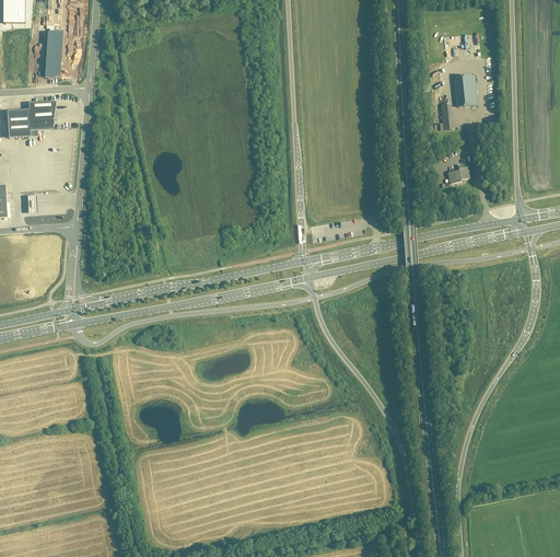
[(14,11),(3,11),(3,22),(14,22),(14,11)]
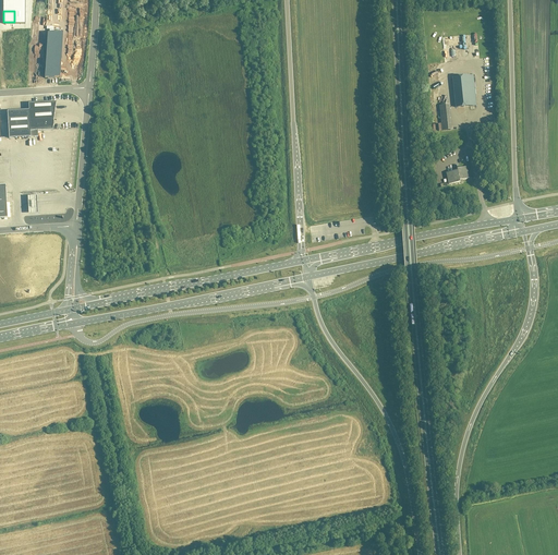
[(25,22),(25,11),(14,11),(14,22),(25,22)]
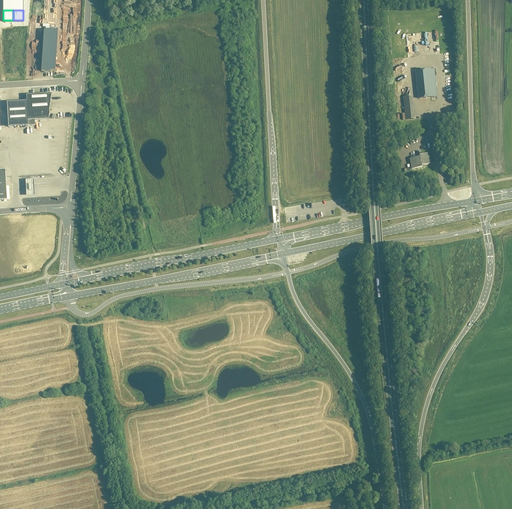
[(41,69),(53,69),(56,27),(44,28),(41,69)]
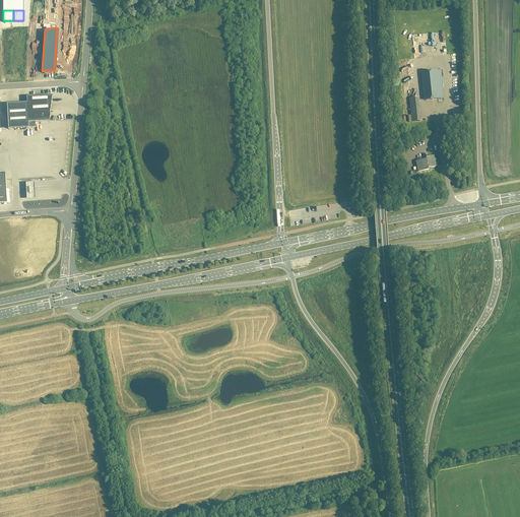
[(410,76),(414,73),(408,64),(403,68),(410,76)]
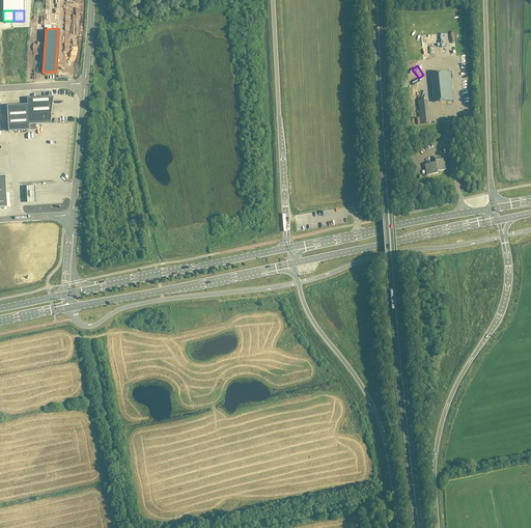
[(447,70),(431,72),(435,100),(450,98),(447,70)]
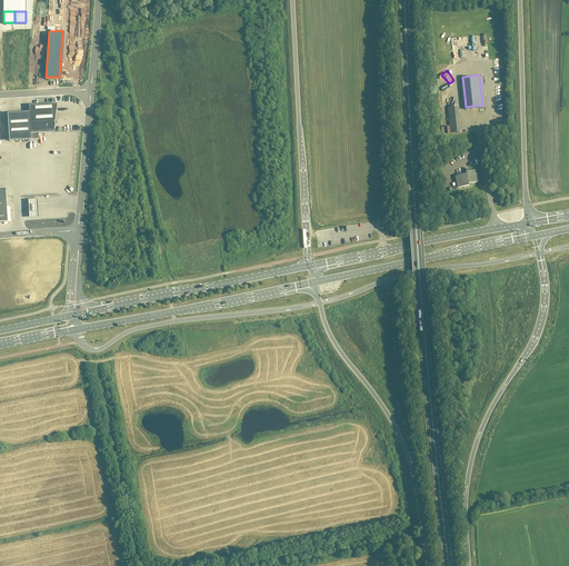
[(451,87),(446,88),(448,106),(451,105),(455,129),(462,128),(459,103),(455,103),(451,87)]
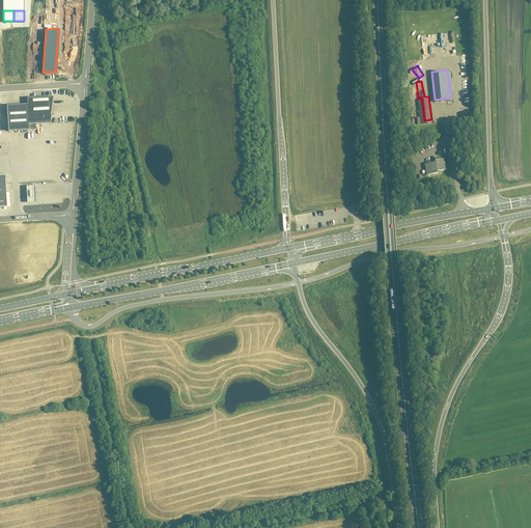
[(51,113),(53,94),(27,96),(27,103),(6,104),(8,130),(36,128),(35,122),(50,121),(51,113)]
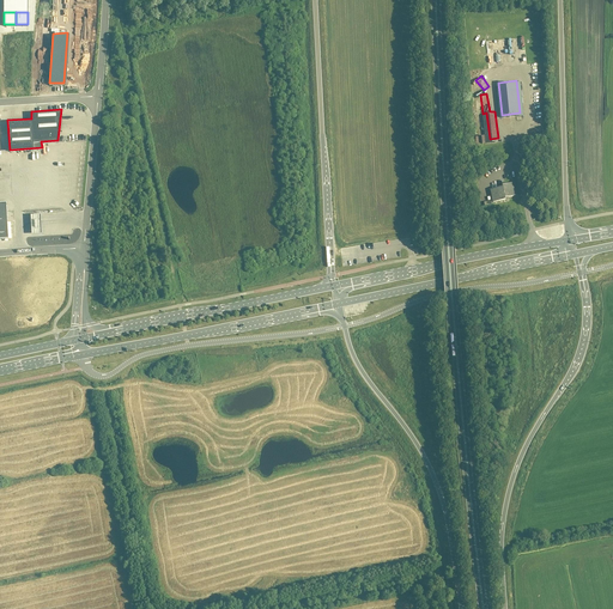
[(503,184),(497,186),(491,187),(493,200),(505,196),(505,194),(507,194),(514,193),(511,180),(504,182),(505,184),(503,184)]
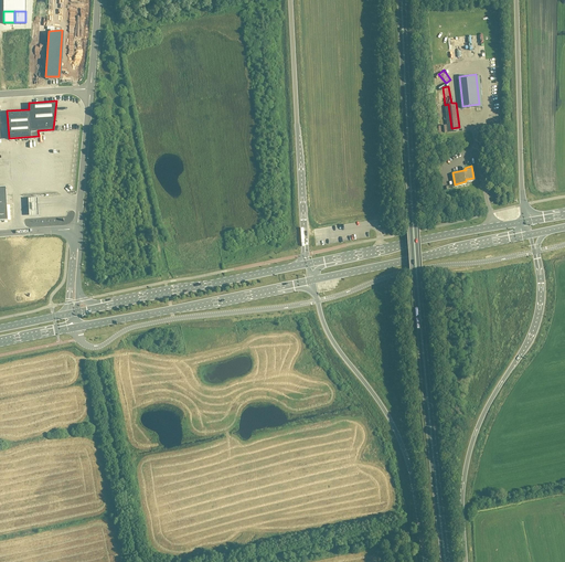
[(476,178),(470,188),(473,190),(479,180),(476,178)]
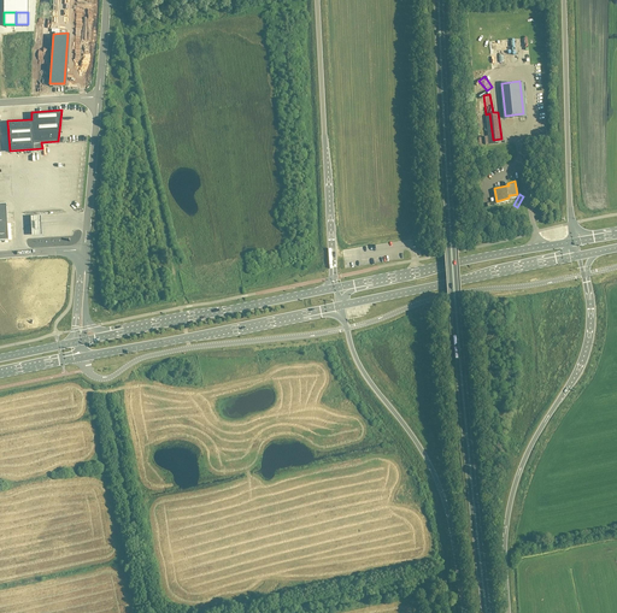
[(41,214),(31,214),(31,222),(33,233),(42,233),(41,220),(41,214)]
